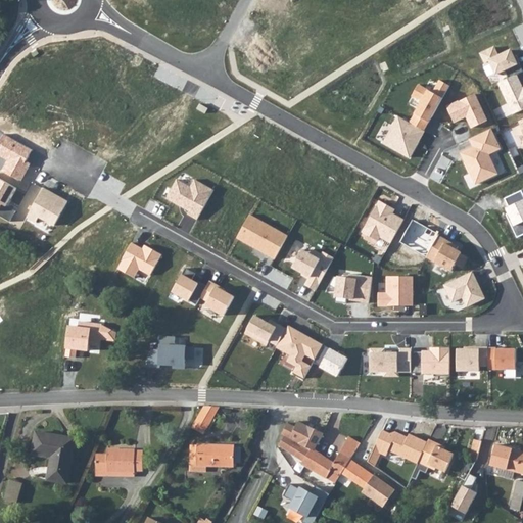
[(494,45),(479,52),(485,65),(490,63),(495,75),(518,64),(511,49),(498,54),(494,45)]
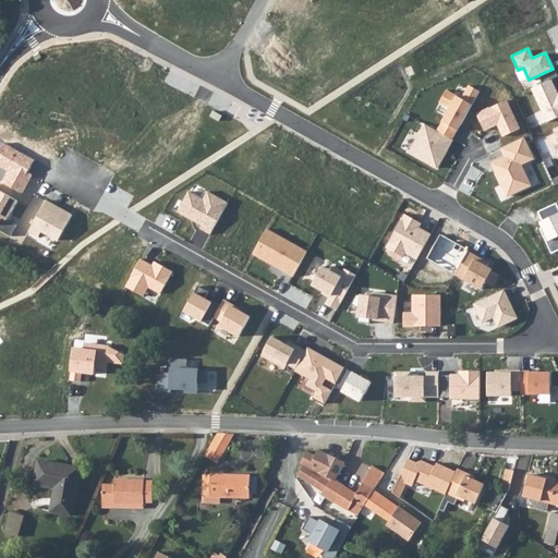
[(552,80),(532,88),(547,123),(557,118),(557,93),(552,80)]
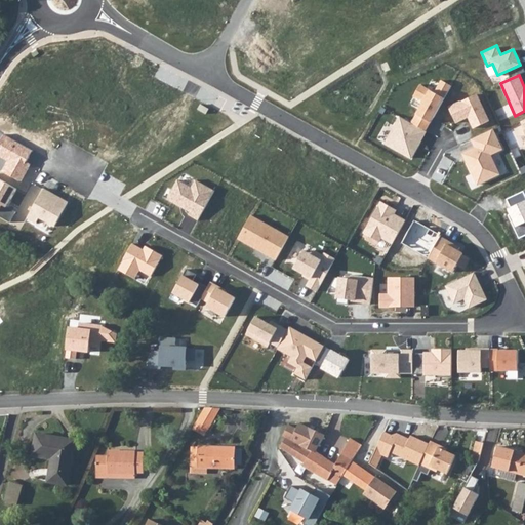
[(422,102),(411,122),(428,131),(452,86),(440,79),(434,90),(421,83),(414,96),(422,102)]
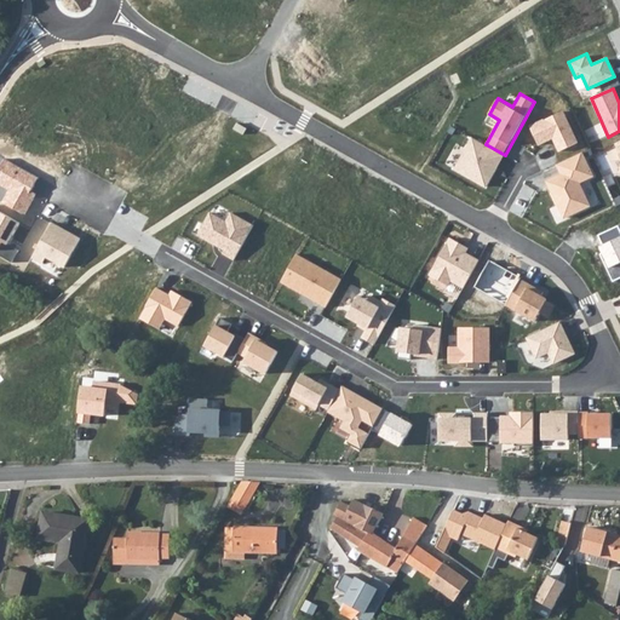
[(566,109),(530,126),(540,145),(554,139),(560,151),(581,142),(566,109)]
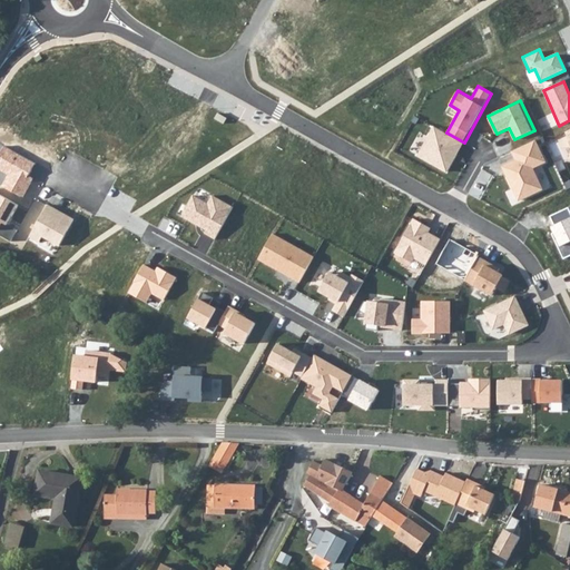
[(446,133),(435,126),(418,157),(446,173),(464,143),(446,133)]
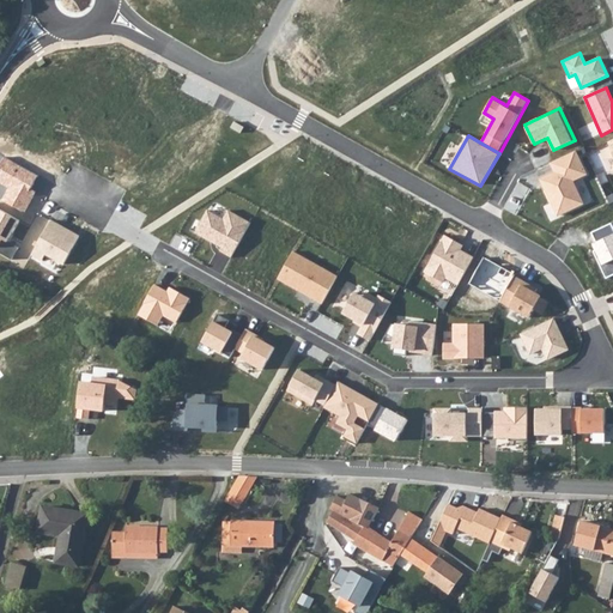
[(612,138),(605,141),(607,146),(600,149),(610,173),(612,171),(612,138)]
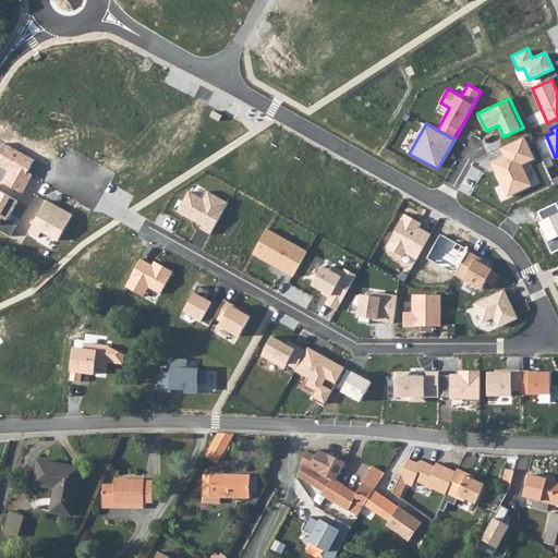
[(524,138),(502,148),(507,157),(494,162),(509,195),(531,185),(521,164),(533,158),(524,138)]
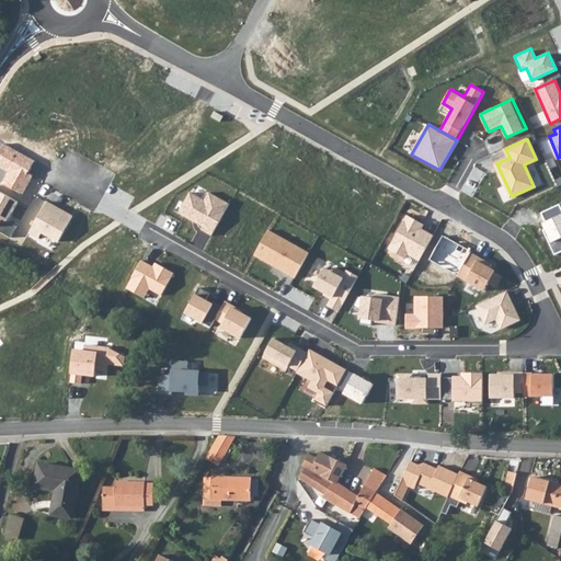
[(4,142),(0,149),(0,168),(8,173),(1,183),(22,194),(33,175),(29,173),(35,160),(4,142)]
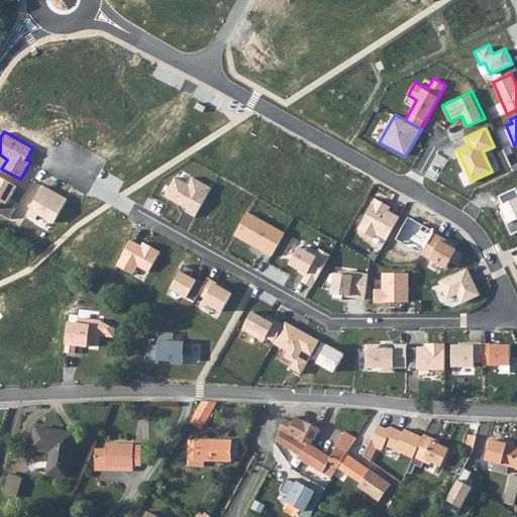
[(175,177),(165,195),(186,207),(183,212),(194,219),(211,188),(193,178),(189,185),(175,177)]
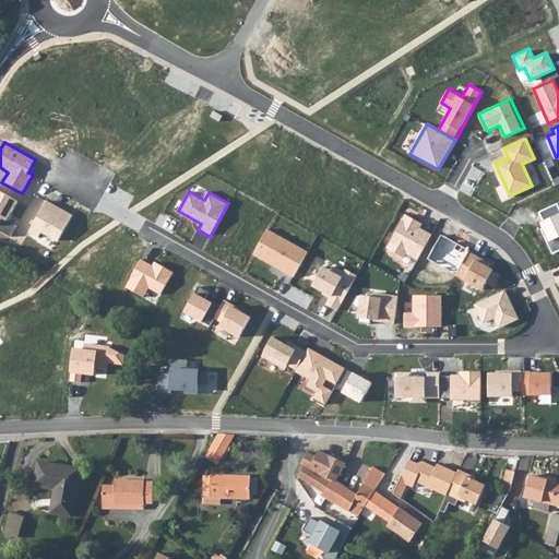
[(18,202),(0,192),(0,232),(11,237),(16,226),(7,221),(18,202)]
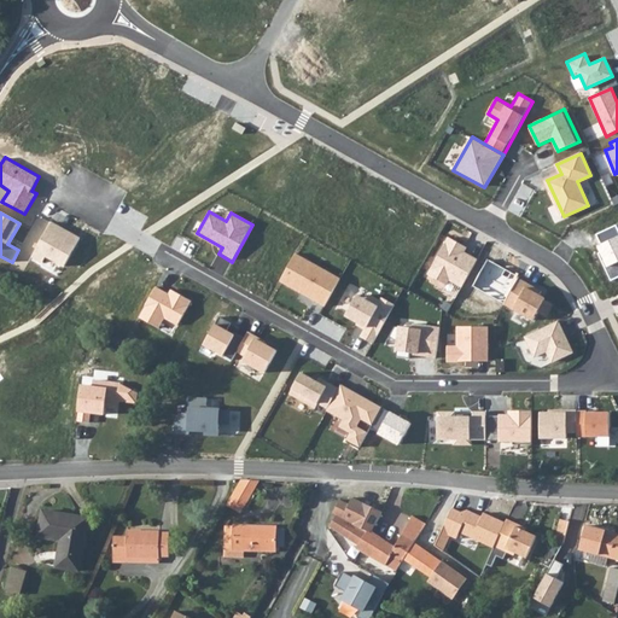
[(52,222),(34,256),(44,262),(47,256),(66,267),(81,238),(52,222)]
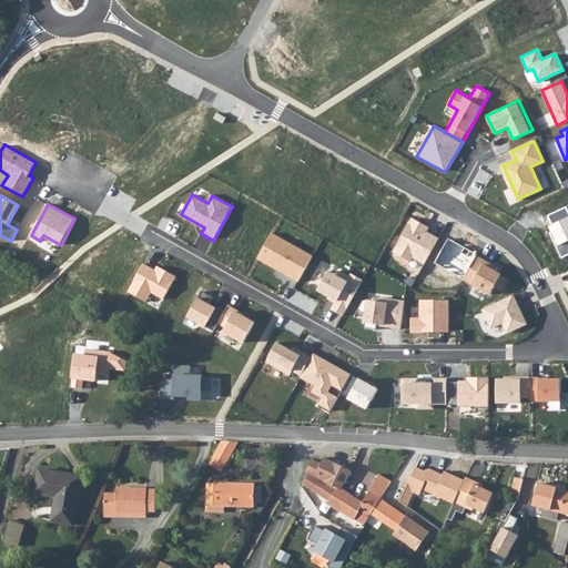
[(567,209),(567,208),(549,215),(554,224),(549,225),(553,232),(550,233),(561,257),(567,254),(567,209)]
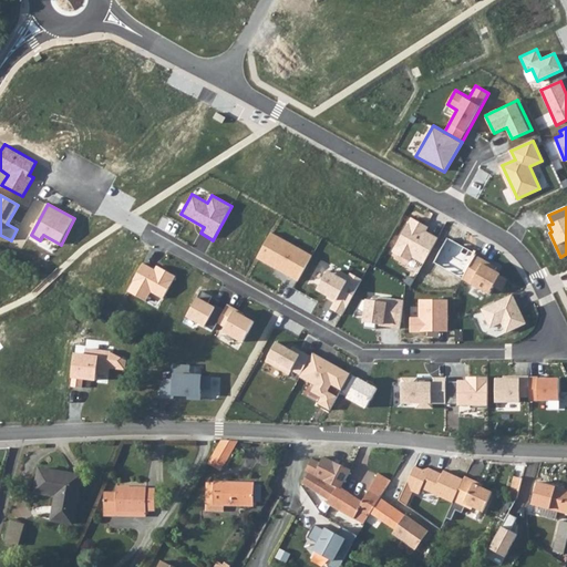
[(412,219),(393,251),(410,261),(413,257),(424,264),(439,239),(426,232),(429,228),(412,219)]
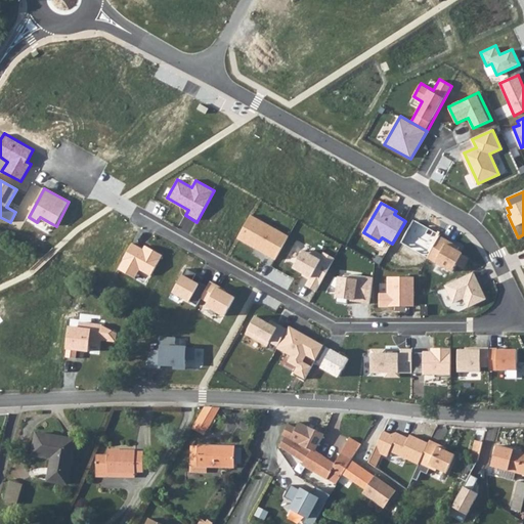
[(289,235),(250,214),(236,238),(275,260),(289,235)]
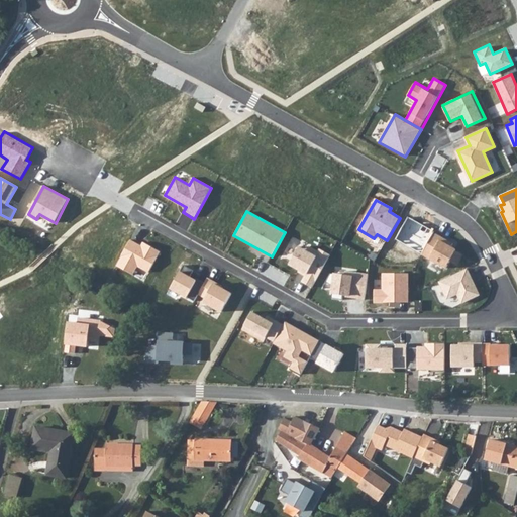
[(422,253),(434,231),(408,217),(396,238),(422,253)]
